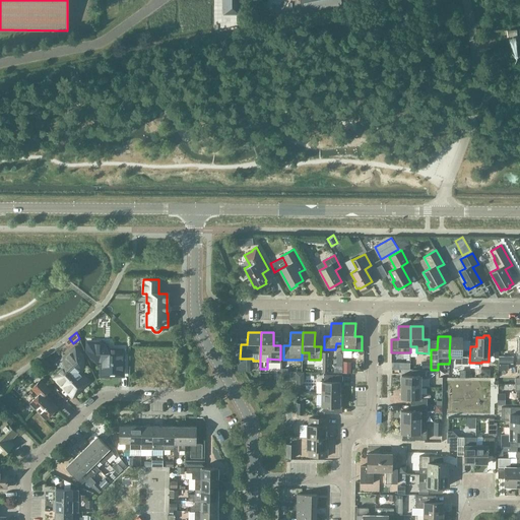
[(461,337),(450,336),(449,356),(450,356),(455,356),(455,364),(467,364),(468,350),(461,350),(461,337)]
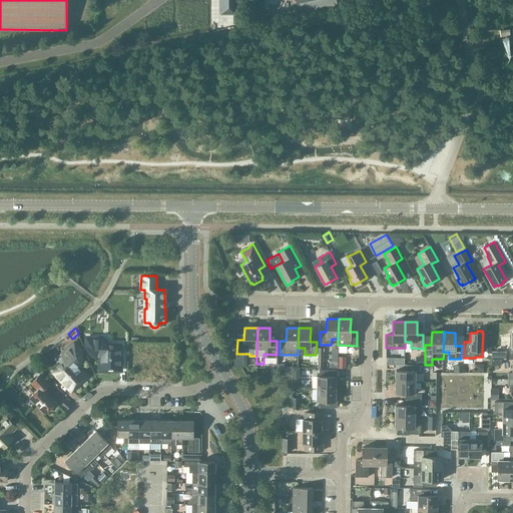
[(100,370),(120,370),(120,346),(101,346),(101,338),(86,338),(86,346),(90,352),(97,352),(97,358),(100,358),(100,370)]
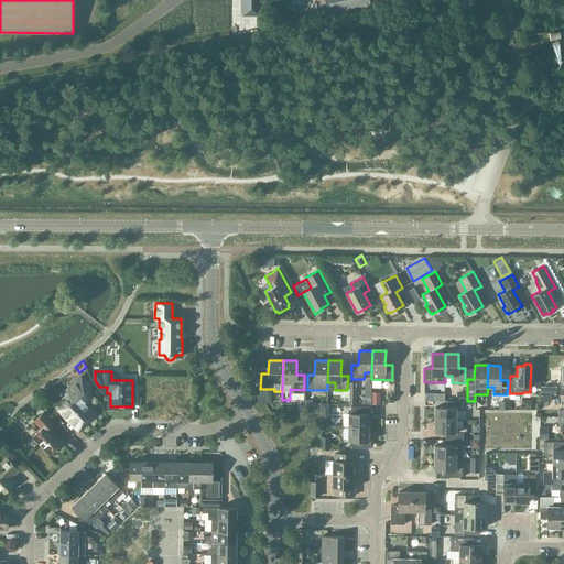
[(88,402),(83,397),(89,391),(87,384),(82,378),(69,389),(73,392),(57,407),(78,429),(94,413),(85,404),(88,402)]
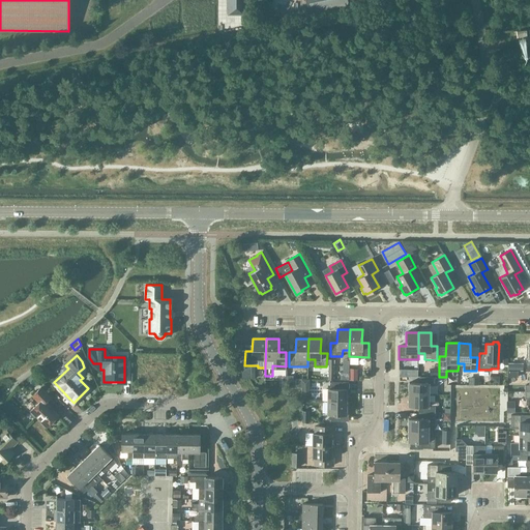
[(242,366),(242,378),(255,379),(255,366),(242,366)]
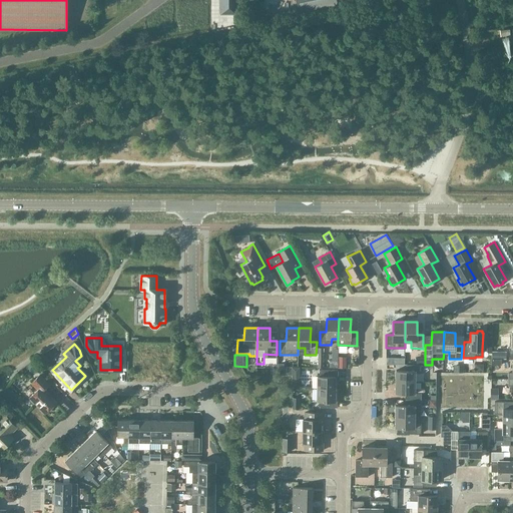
[(396,370),(396,382),(415,382),(415,371),(422,371),(422,365),(410,365),(410,371),(396,370)]
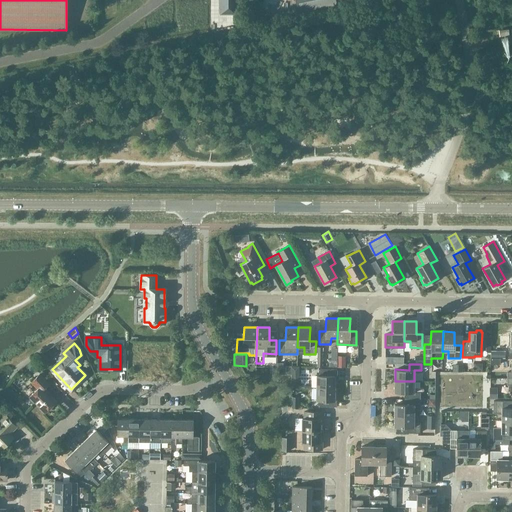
[(302,369),(303,379),(312,379),(311,369),(302,369)]
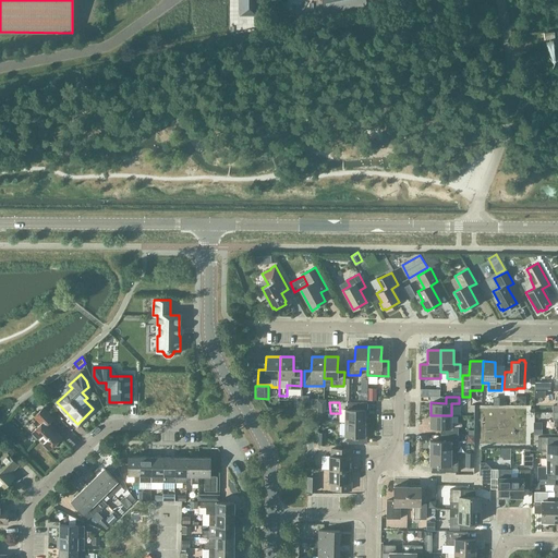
[(346,409),(344,422),(364,423),(365,410),(367,410),(367,402),(347,402),(347,409),(346,409)]
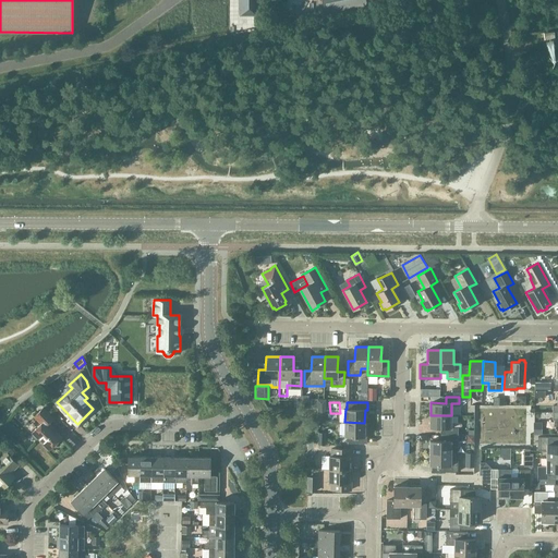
[(48,423),(53,419),(43,408),(34,416),(41,424),(32,433),(49,449),(61,437),(48,423)]
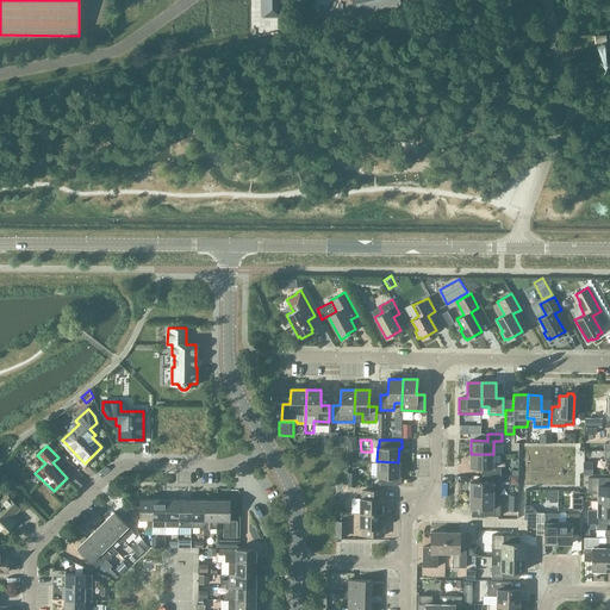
[(493,454),(471,454),(471,467),(486,467),(486,474),(500,474),(500,467),(493,467),(493,454)]
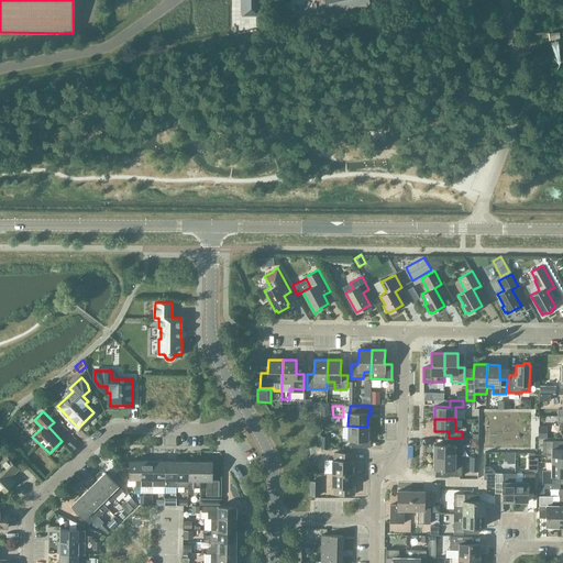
[(3,432),(11,440),(15,435),(10,430),(12,427),(10,424),(3,432)]
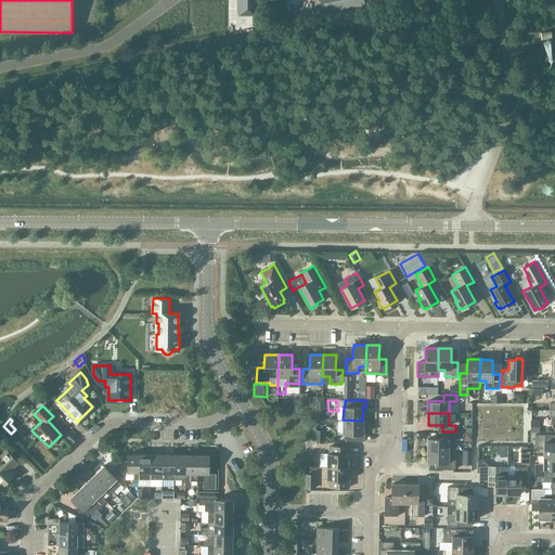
[(362,421),(343,420),(343,434),(345,434),(345,440),(364,441),(364,433),(362,433),(362,429),(365,429),(365,421),(362,421)]
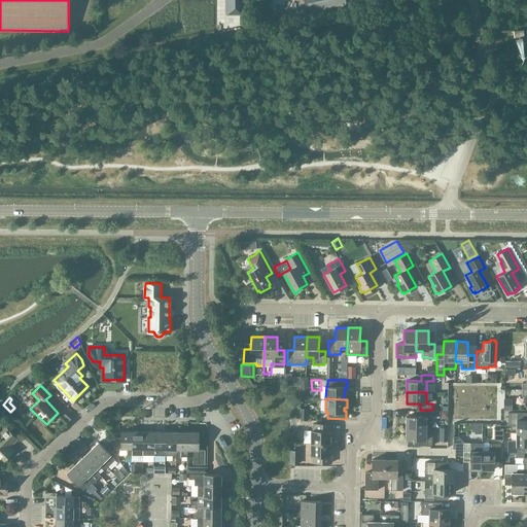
[(406,416),(406,427),(430,428),(430,422),(432,422),(432,410),(420,410),(420,416),(406,416)]
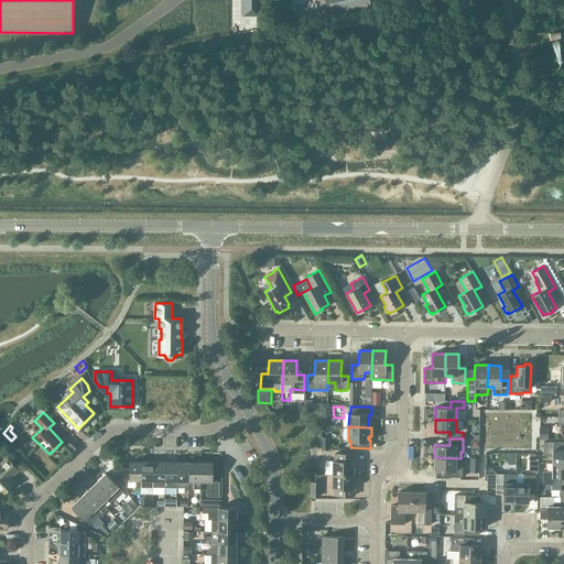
[(553,463),(563,463),(563,448),(561,449),(561,442),(543,441),(543,454),(553,455),(553,463)]
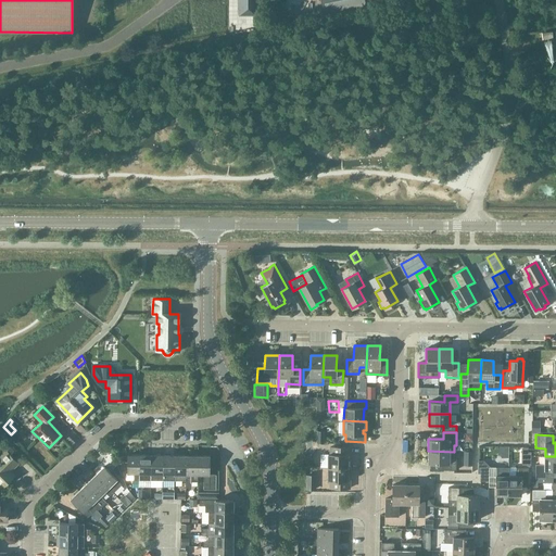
[(328,454),(328,467),(348,467),(348,455),(350,455),(350,447),(330,446),(330,454),(328,454)]
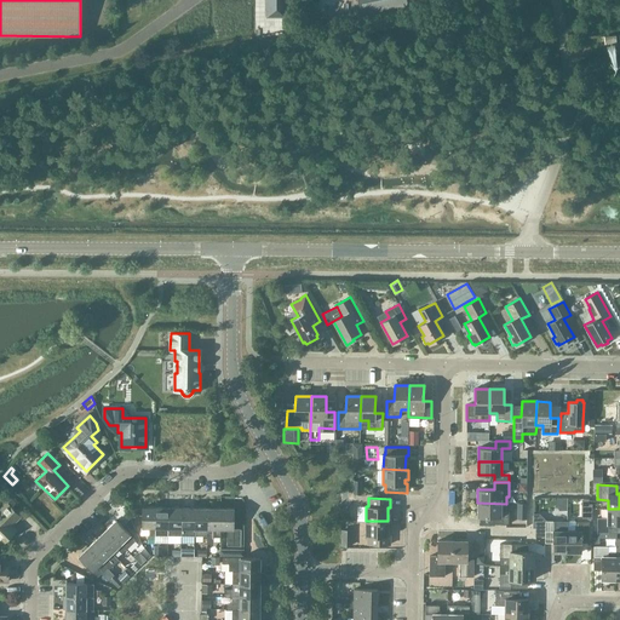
[(592,504),(589,504),(589,499),(583,499),(583,503),(583,504),(583,518),(592,518),(592,504)]
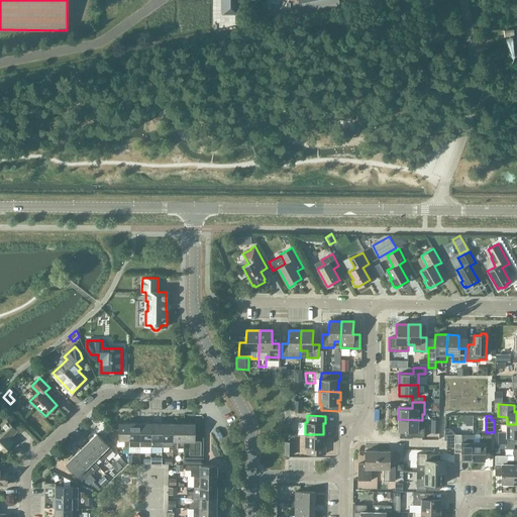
[(422,420),(398,419),(398,431),(412,431),(412,437),(424,437),(424,426),(422,426),(422,420)]
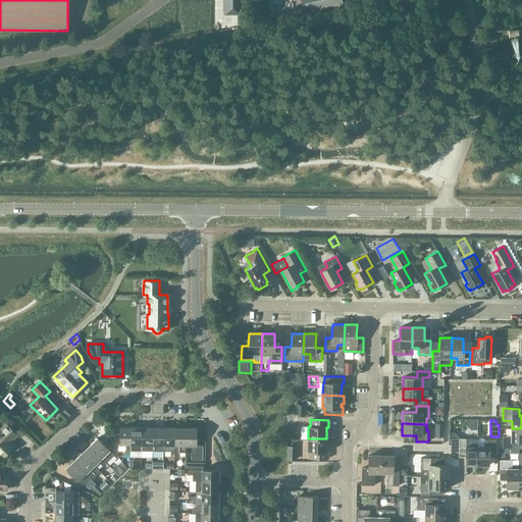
[(0,429),(0,456),(1,458),(13,447),(9,442),(16,434),(6,424),(0,429)]
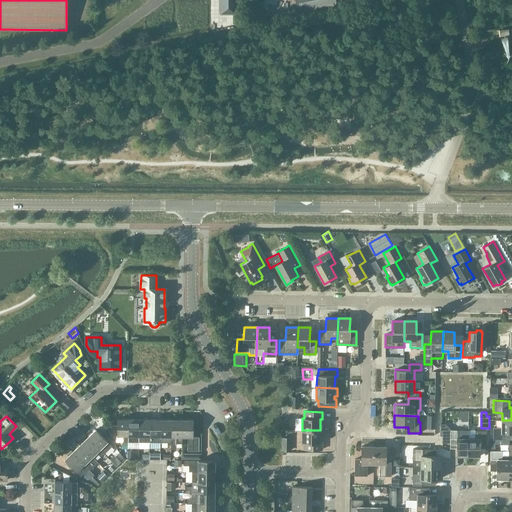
[(128,442),(128,419),(117,419),(117,436),(123,436),(123,442),(128,442)]
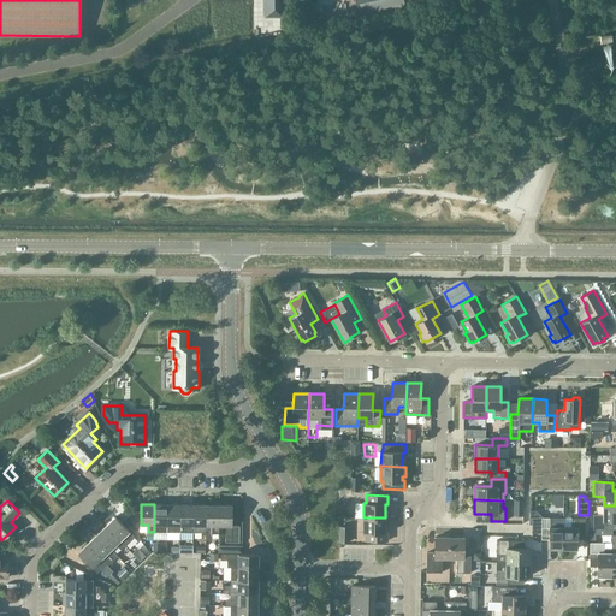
[(167,504),(154,504),(154,532),(160,532),(167,532),(167,504)]
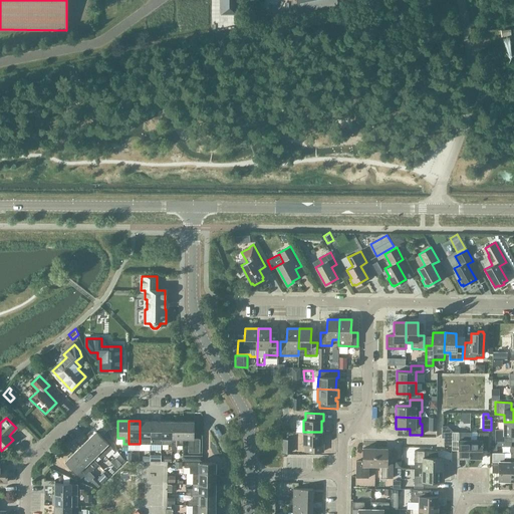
[(151,421),(140,421),(140,444),(145,444),(150,444),(151,421)]
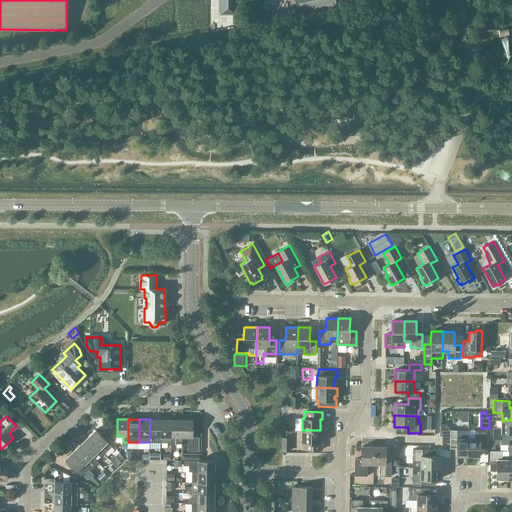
[(150,419),(149,442),(154,442),(160,442),(160,419),(150,419)]
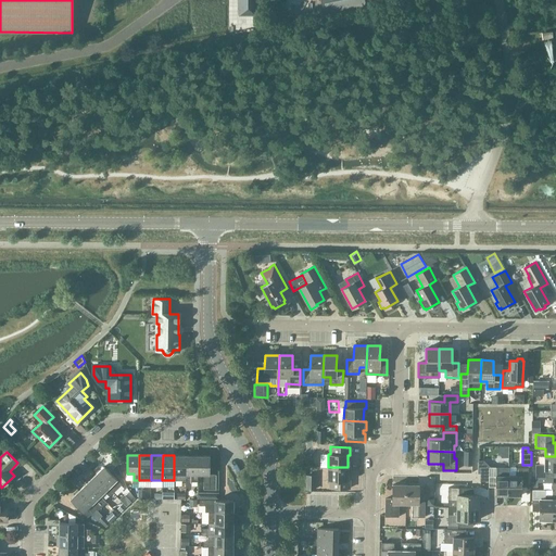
[(186,456),(174,455),(174,480),(180,480),(186,480),(186,456)]
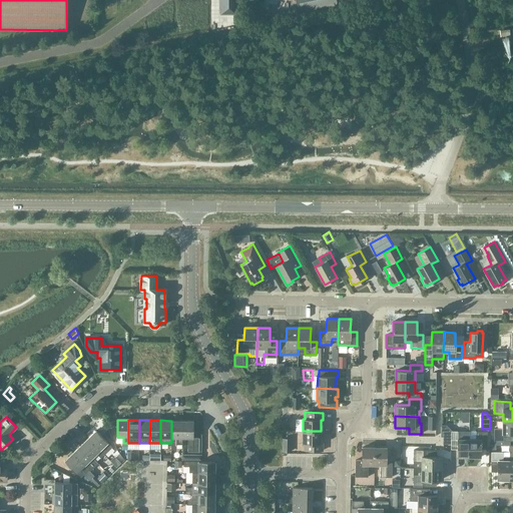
[(182,445),(182,437),(182,421),(171,421),(171,443),(171,450),(174,450),(176,448),(176,445),(182,445)]
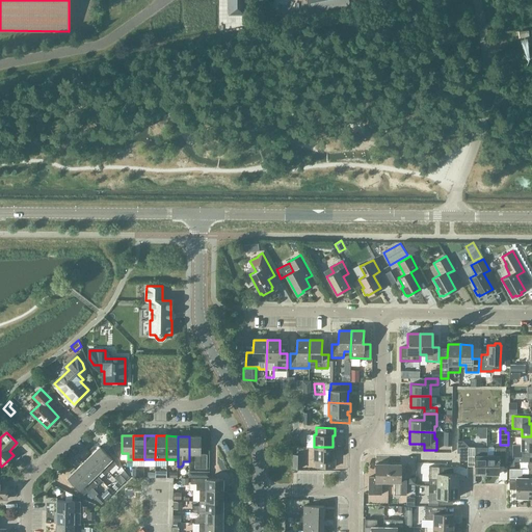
[(201,436),(189,436),(189,453),(194,454),(194,469),(207,469),(207,454),(201,454),(201,436)]
